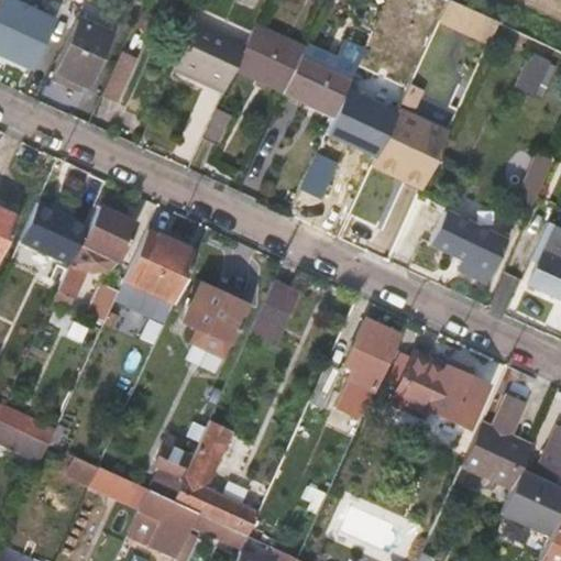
[(0,52),(35,69),(56,22),(10,0),(0,0),(0,52)]
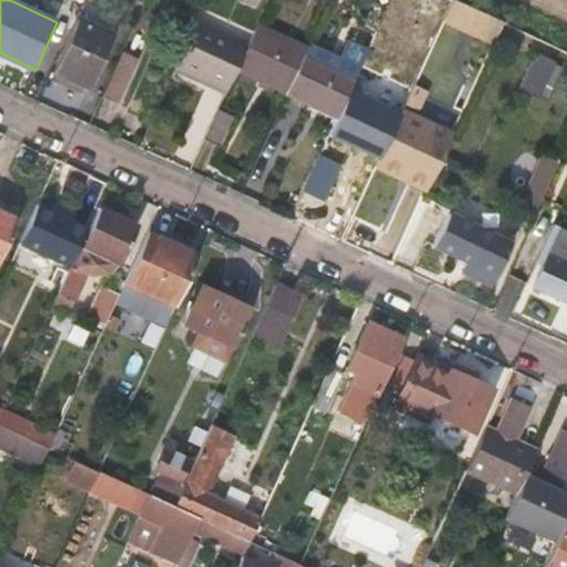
[(454,0),(451,8),(501,30),(506,20),(460,0),(454,0)]
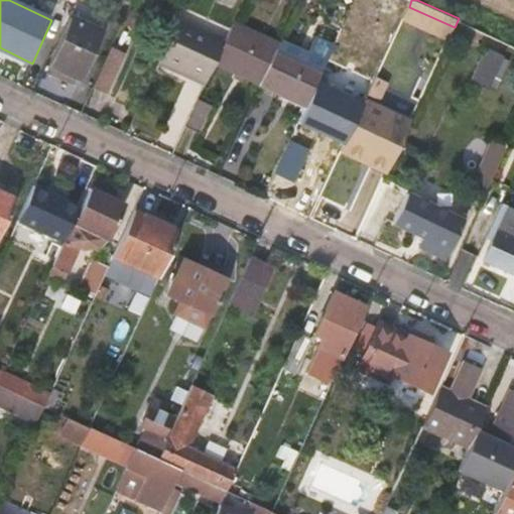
[(108,22),(77,7),(52,59),(69,67),(65,75),(81,83),(108,22)]
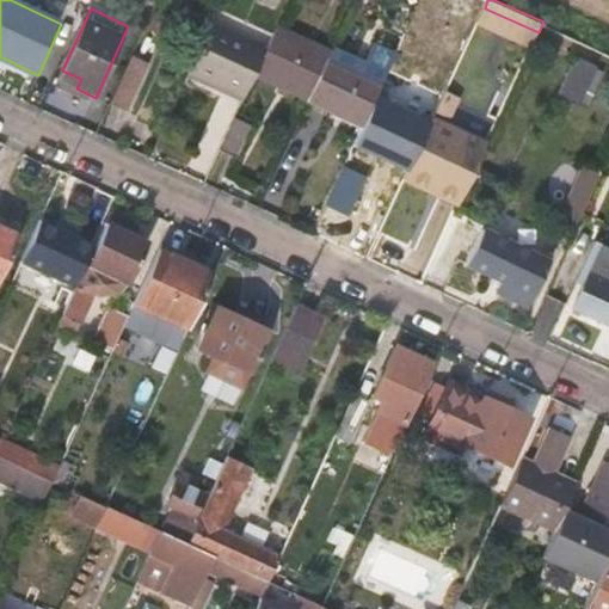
[(257,77),(269,50),(214,25),(192,73),(246,98),(257,77)]
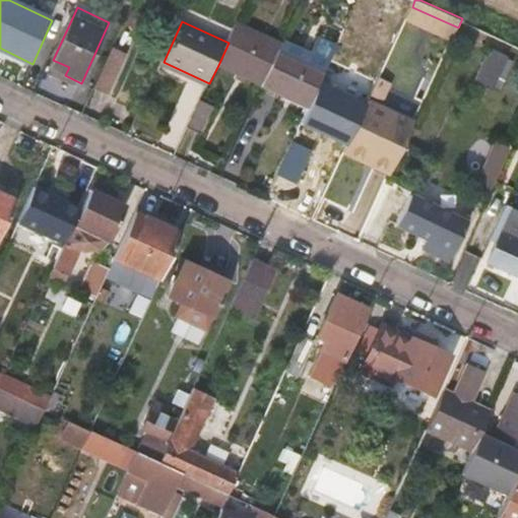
[(282,47),(237,25),(229,43),(218,65),(264,86),(282,47)]
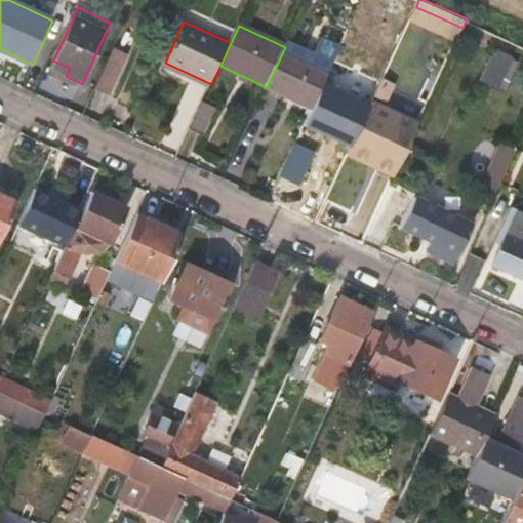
[(331,68),(285,47),(267,87),(313,109),(331,68)]
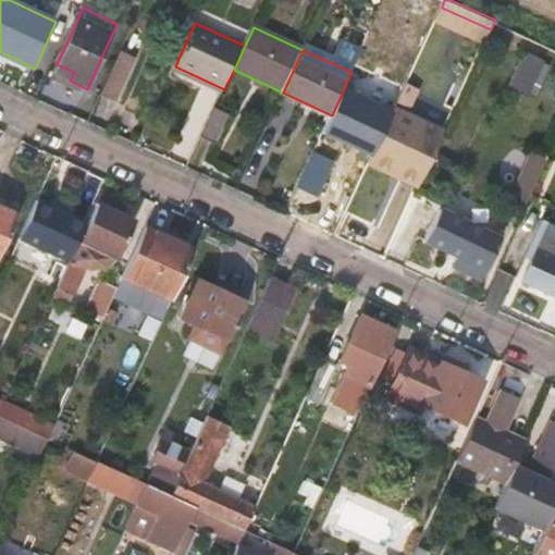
[(122,51),(102,93),(121,101),(140,60),(122,51)]
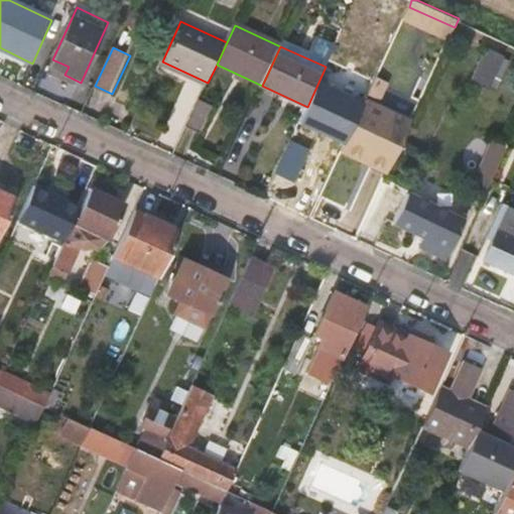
[(498,81),(508,58),(491,51),(481,73),(498,81)]
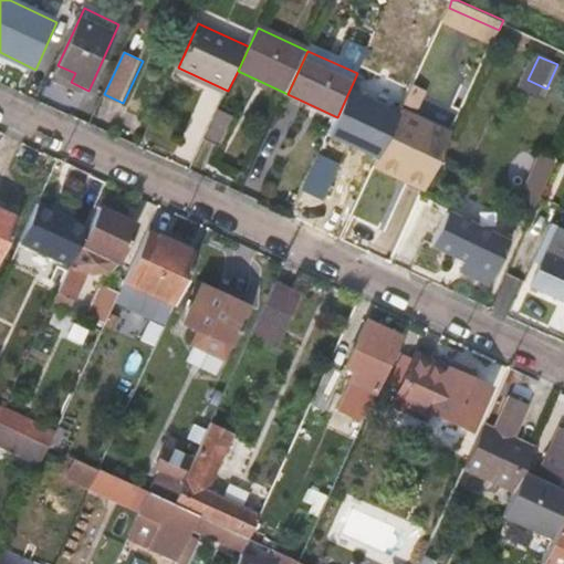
[(75,73),(58,65),(53,74),(71,82),(75,73)]
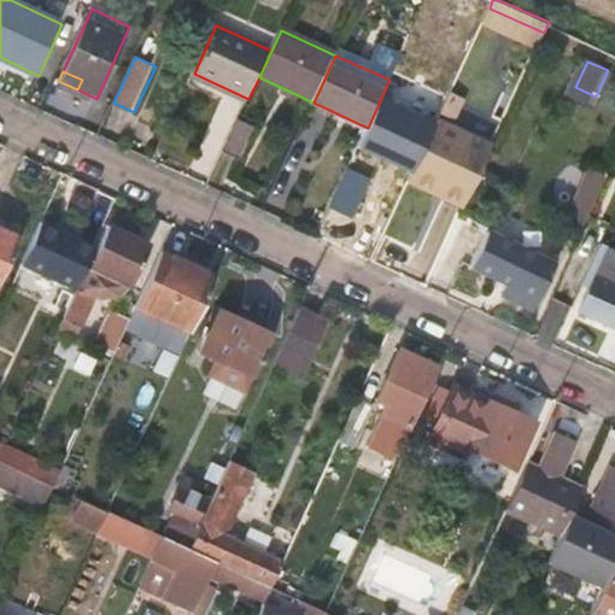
[(462,208),(491,145),(437,119),(408,182),(462,208)]
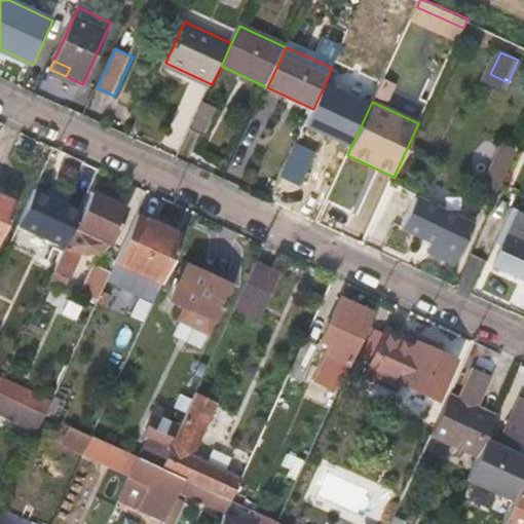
[(203,103),(190,131),(204,136),(217,109),(203,103)]
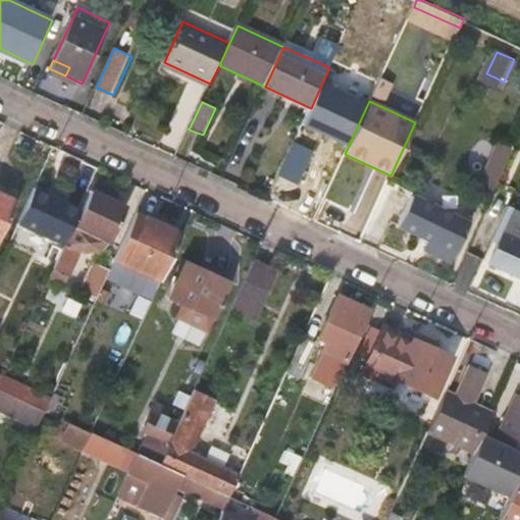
[(496,194),(516,150),(505,145),(491,173),(492,174),(486,189),(496,194)]
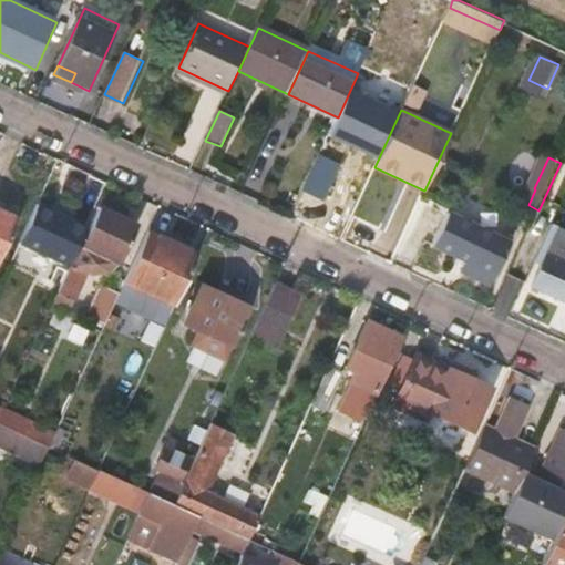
[(79,248),(88,228),(37,205),(20,243),(70,267),(79,248)]
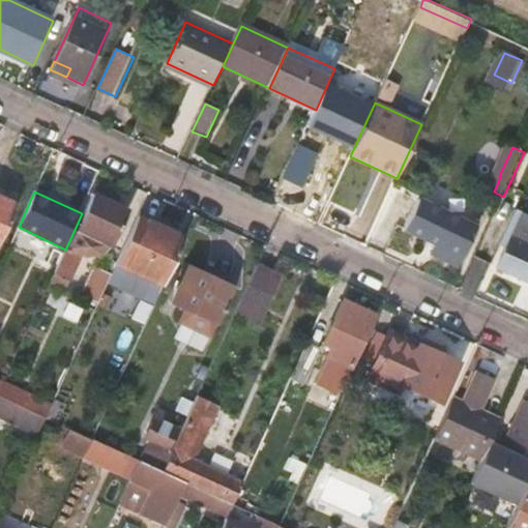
[(126,212),(90,195),(82,213),(74,232),(65,250),(64,253),(78,259),(83,261),(98,257),(110,248),(126,212)]
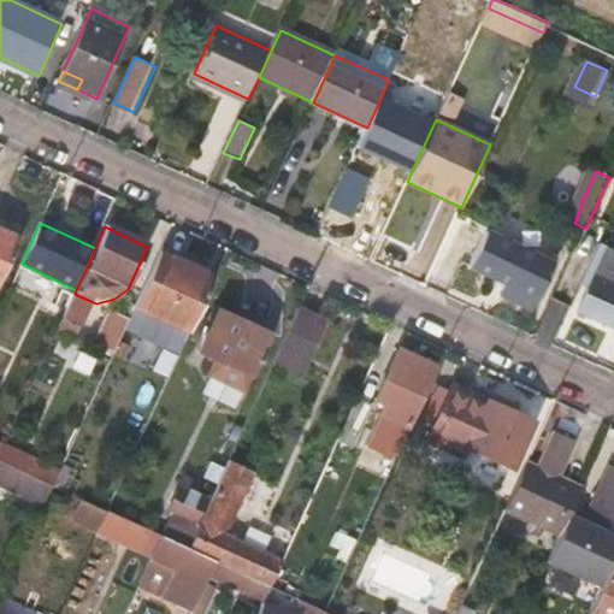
[(507,282),(502,293),(535,308),(556,263),(489,230),(472,265),(507,282)]
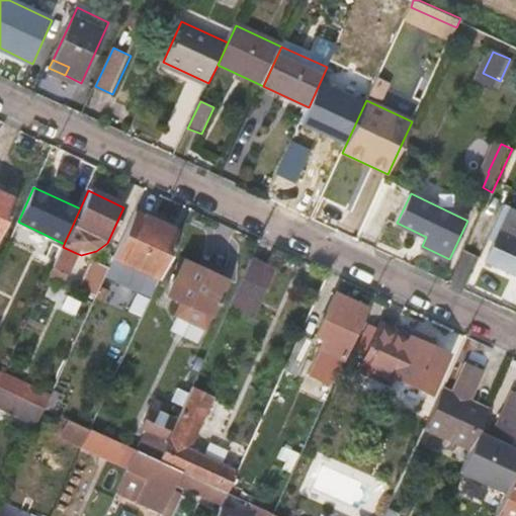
[(0,234),(15,201),(0,194),(0,234)]
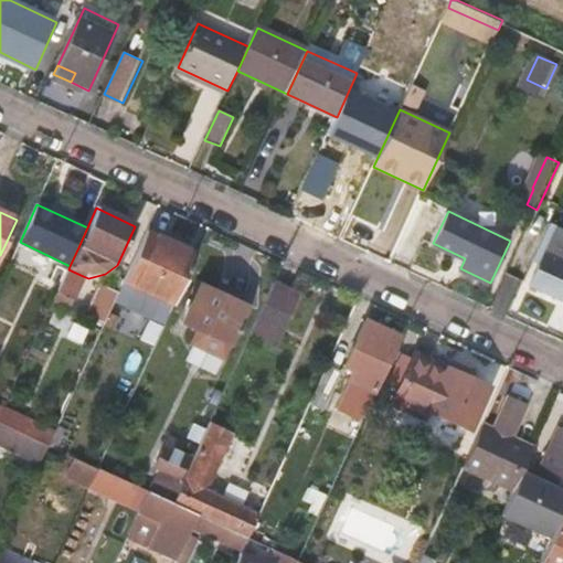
[(562,225),(552,222),(540,248),(548,253),(532,284),(562,297),(562,225)]
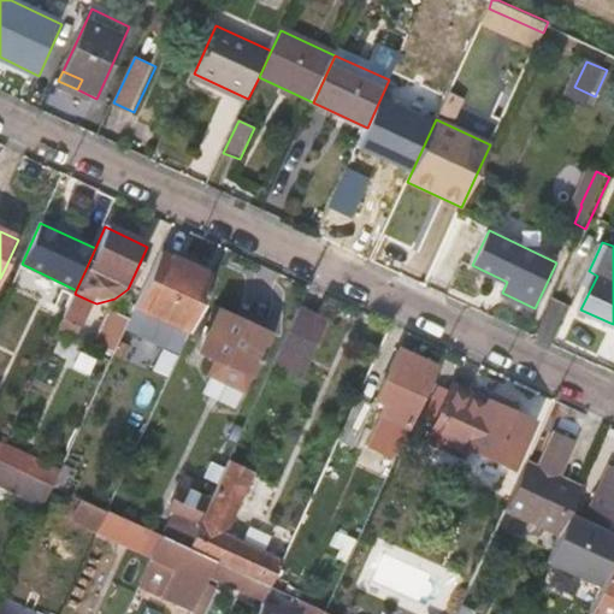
[(213,277),(217,270),(164,244),(160,253),(213,277)]
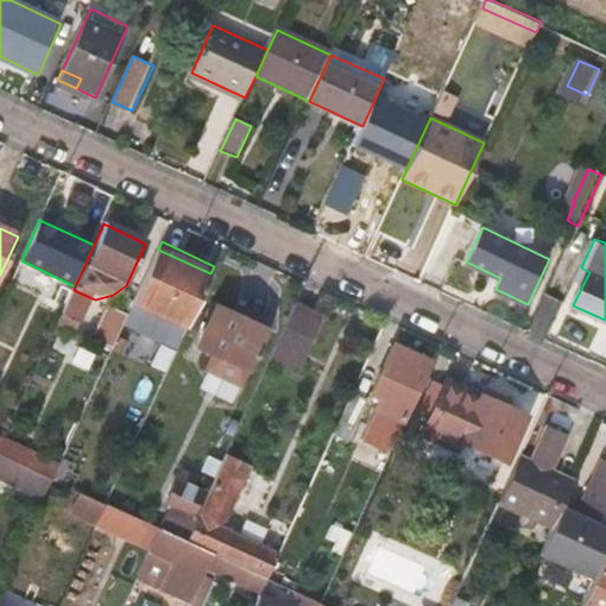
[(187,327),(210,273),(158,250),(133,303),(187,327)]
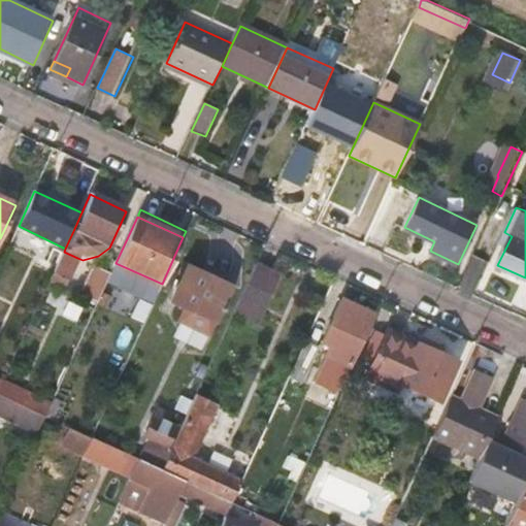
[(77,258),(64,252),(54,274),(67,281),(77,258)]
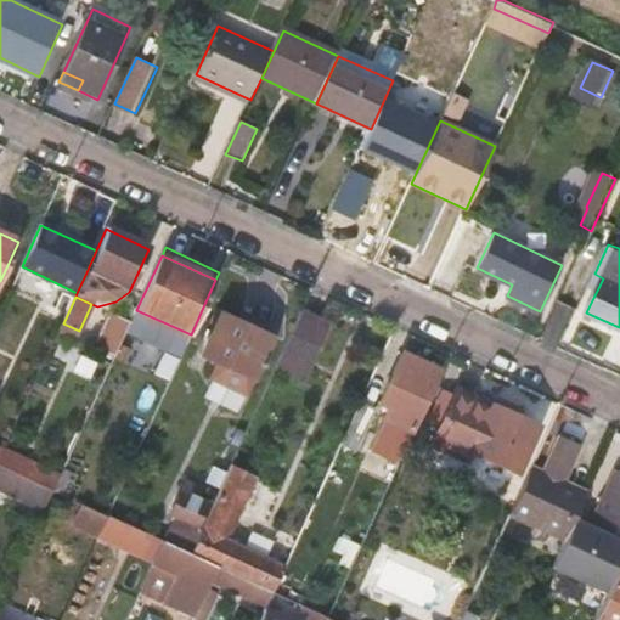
[(332,322),(304,310),(282,358),(310,371),(332,322)]
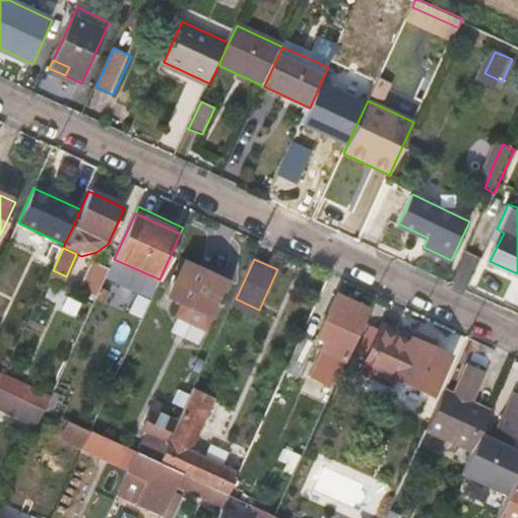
[(86,283),(100,289),(111,267),(96,260),(86,283)]
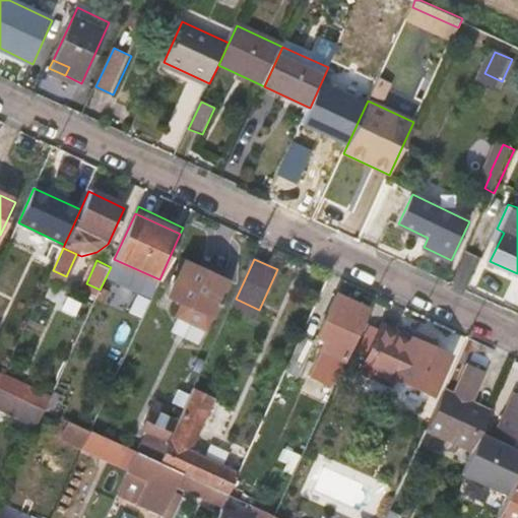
[(206,329),(231,273),(208,263),(205,270),(185,261),(169,297),(182,303),(177,315),(206,329)]
